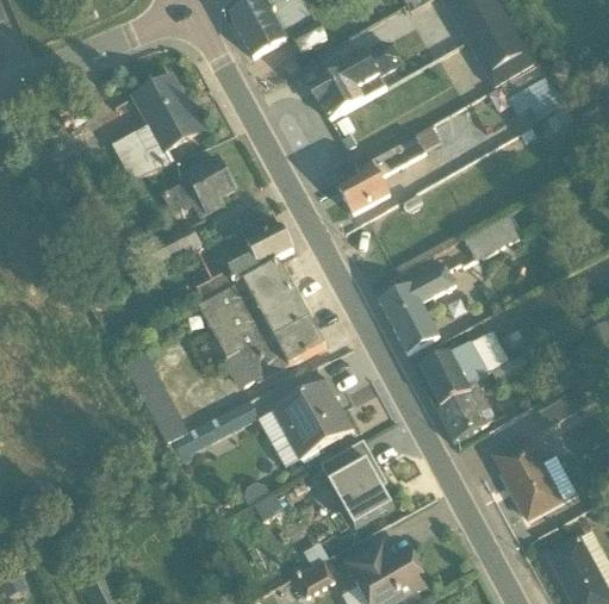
[(261,0),(231,17),(255,57),(293,36),(303,54),(324,42),(302,0),(261,0)]
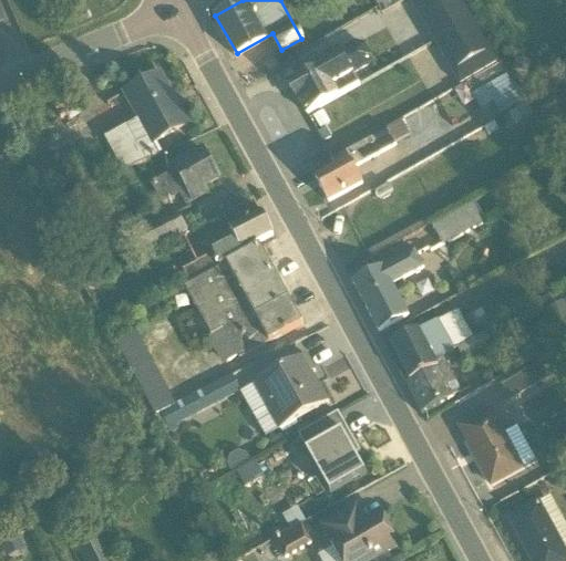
[(374,0),(381,12),(402,0),(374,0)]
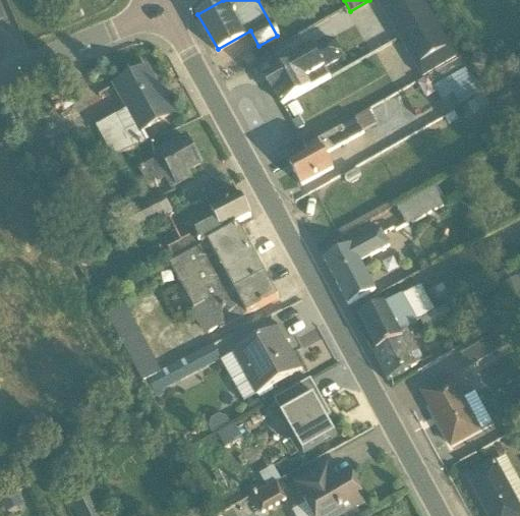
[(379,0),(422,72),(458,52),(426,0),(379,0)]
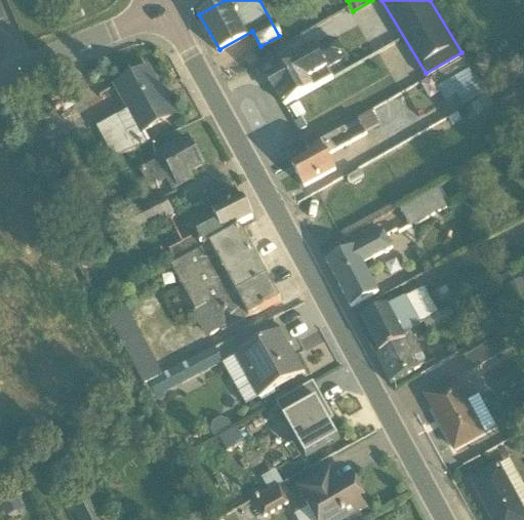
[(269,76),(284,104),(333,76),(328,67),(343,58),(345,51),(336,40),(331,38),(316,46),(314,42),(275,65),(278,71),(269,76)]
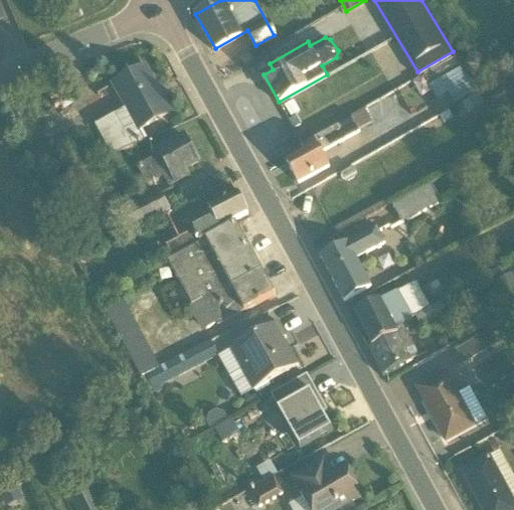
[(475,88),(456,55),(433,69),(452,101),(475,88)]
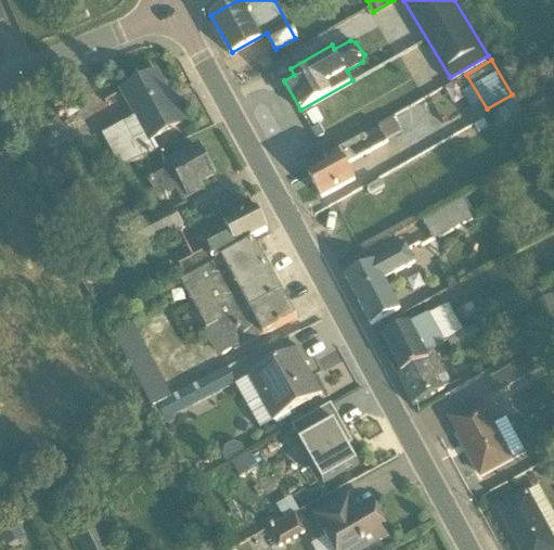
[(187,120),(157,68),(121,88),(137,115),(104,132),(123,167),(158,148),(154,139),(187,120)]
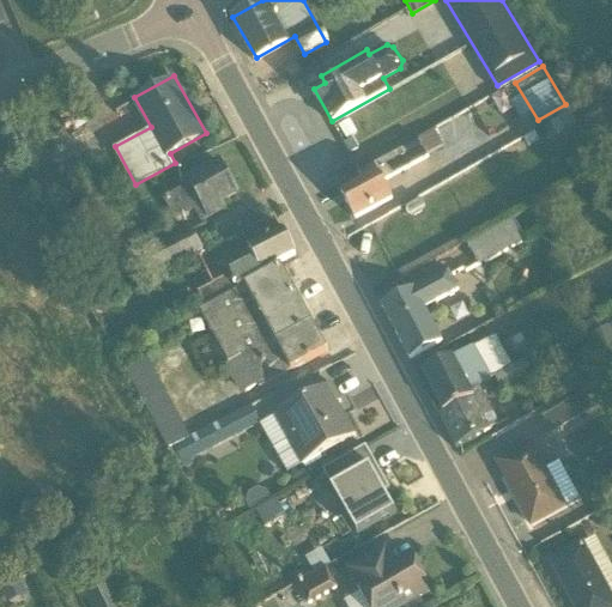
[(340,193),(355,217),(393,195),(385,181),(428,157),(418,138),(362,170),(367,178),(340,193)]
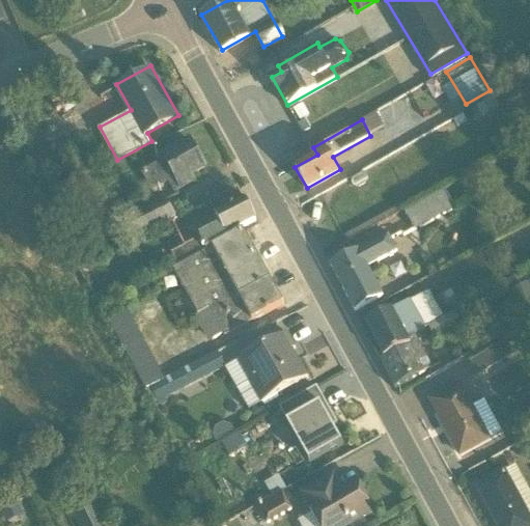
[(192,141),(140,167),(150,189),(168,180),(174,192),(196,181),(193,173),(205,167),(192,141)]
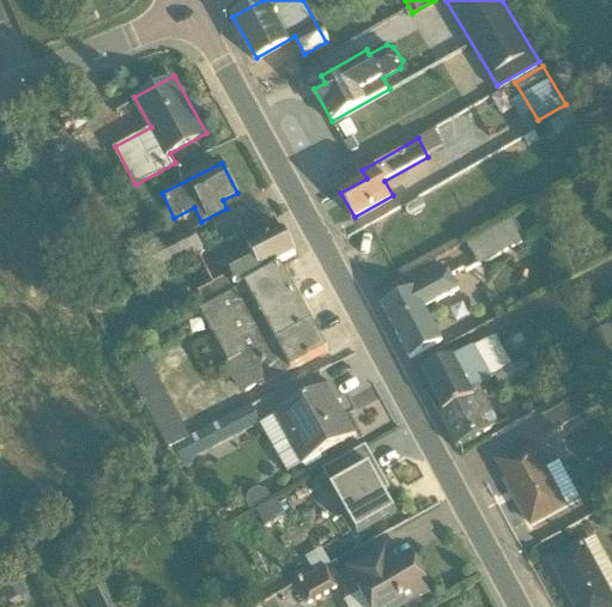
[(198,289),(206,303),(265,271),(262,268),(294,250),(274,214),(243,231),(256,256),(198,289)]
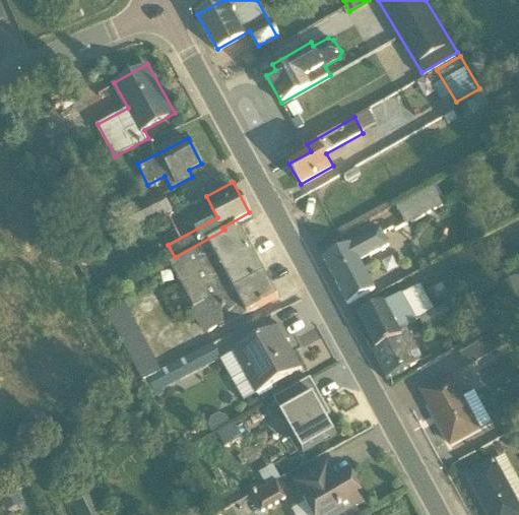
[(446,201),(435,182),(396,203),(406,222),(446,201)]
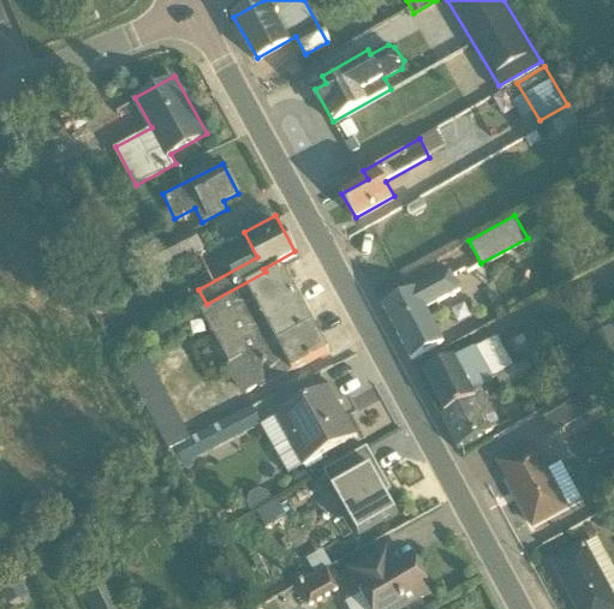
[(160,270),(203,249),(191,226),(148,248),(160,270)]
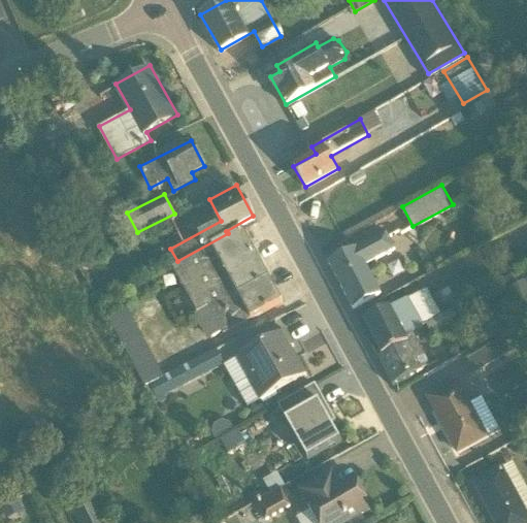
[(282,302),(242,228),(172,265),(197,311),(193,313),(206,336),(222,328),(224,332),(282,302)]
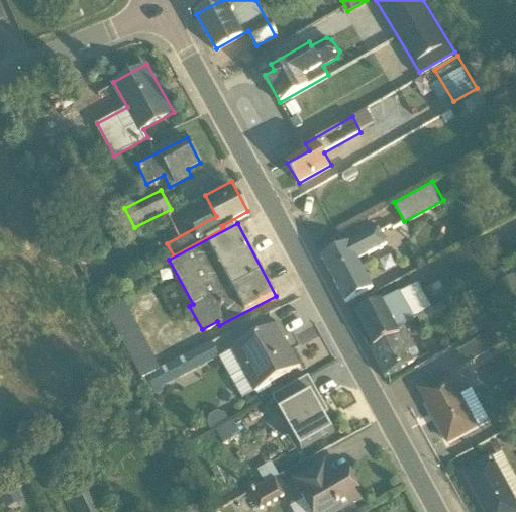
[(322,256),(345,299),(371,286),(356,260),(386,244),(377,226),(322,256)]
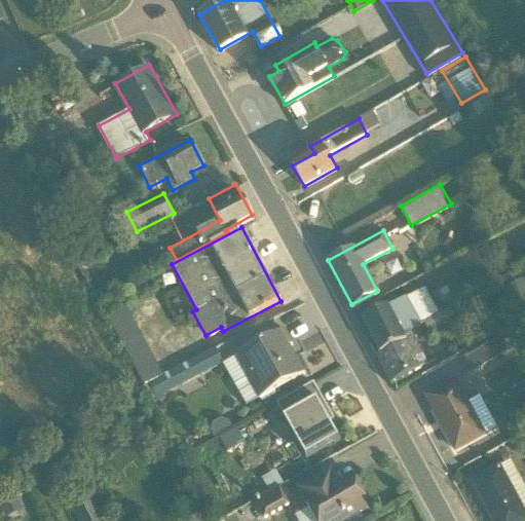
[(360,321),(377,354),(405,338),(402,332),(439,311),(424,286),(360,321)]
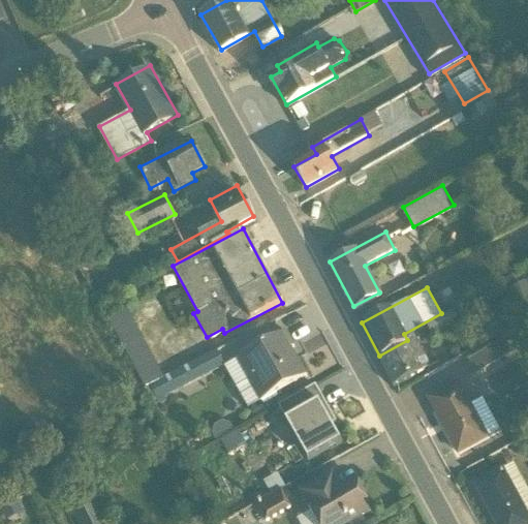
[(157,399),(224,364),(216,347),(164,374),(129,306),(114,314),(157,399)]
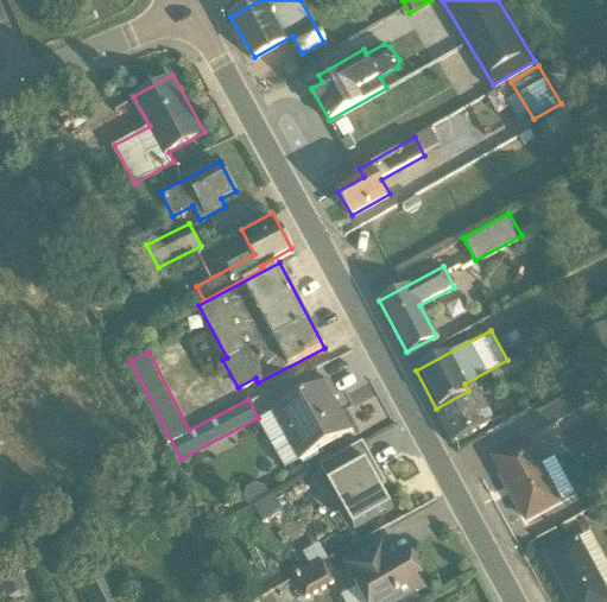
[(538,406),(551,428),(606,395),(606,376),(602,369),(538,406)]
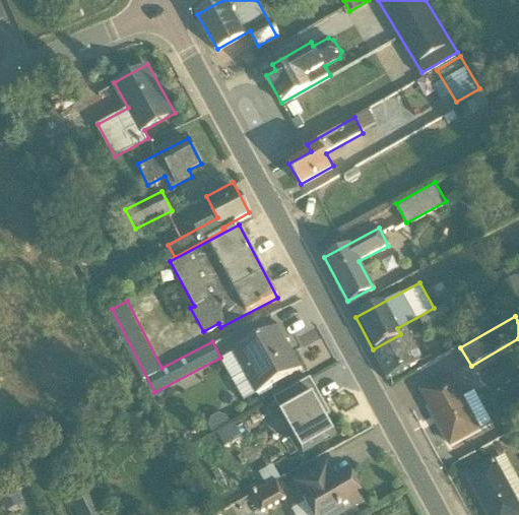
[(281,323),(220,358),(243,397),(255,390),(258,395),(272,387),(271,384),(301,367),(286,340),(289,338),(281,323)]
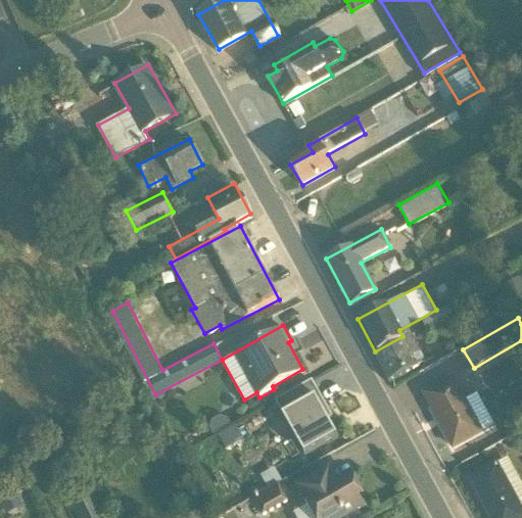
[(418,365),(402,336),(375,351),(390,379),(418,365)]
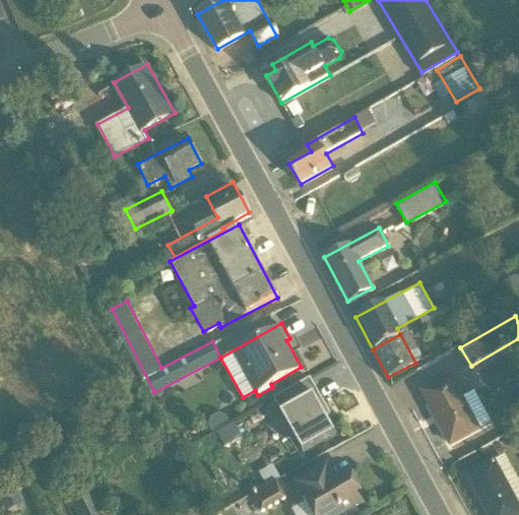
[(452,372),(422,389),(453,443),(482,426),(452,372)]
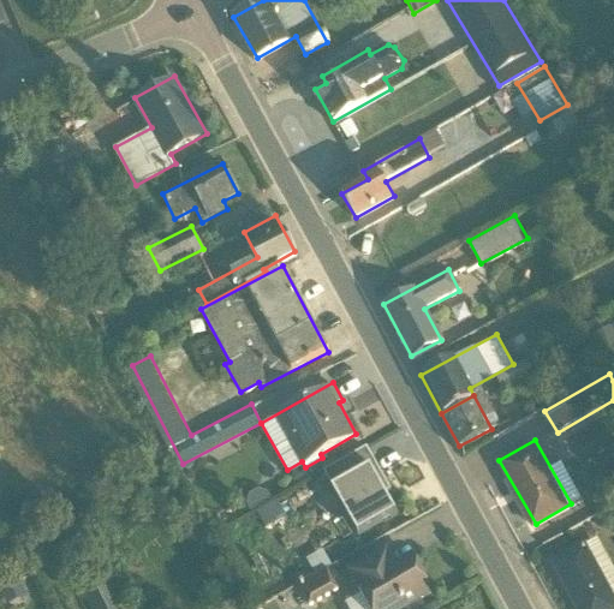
[(393,493),(367,448),(323,473),(334,493),(332,495),(358,541),(399,517),(387,496),(393,493)]
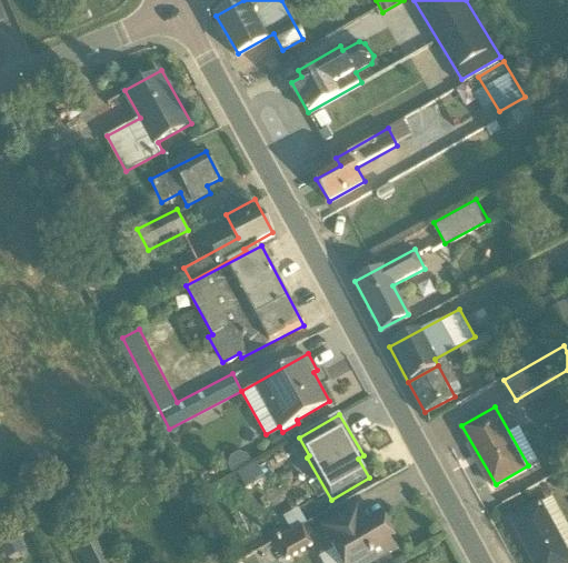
[(288,466),(279,451),(265,459),(273,474),(288,466)]
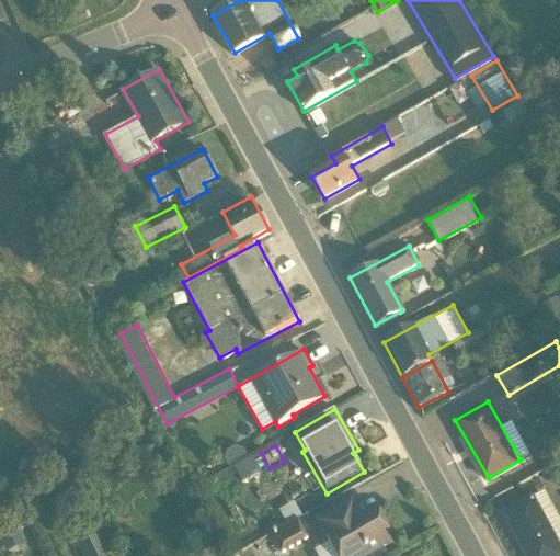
[(559,519),(545,491),(503,514),(526,555),(559,555),(559,519)]
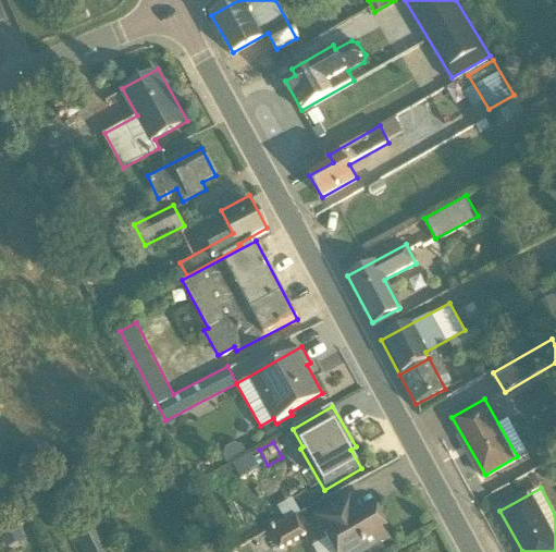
[(332,495),(273,529),(283,547),(321,525),(336,551),(365,551),(395,535),(374,498),(356,508),(347,494),(335,501),(332,495)]
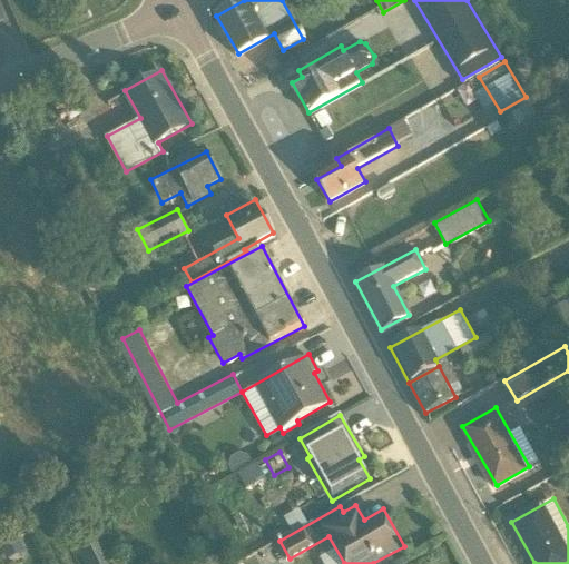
[(92,534),(76,541),(85,563),(99,563),(104,563),(92,534)]
